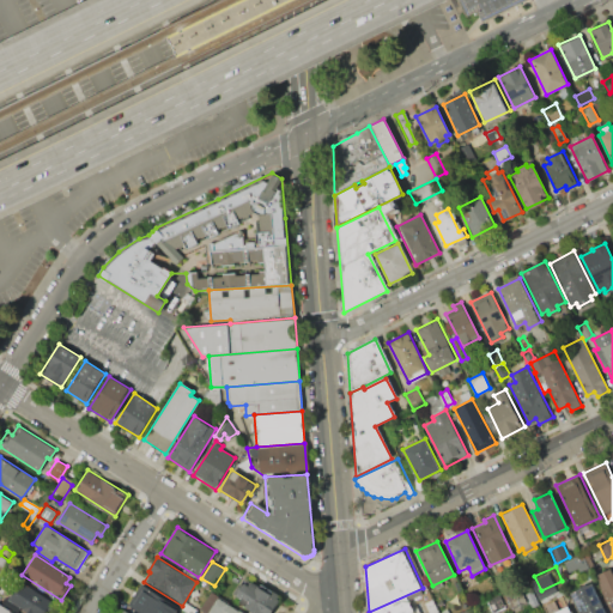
[(611,568),(612,572),(612,612),(611,612),(594,576),(611,568)]
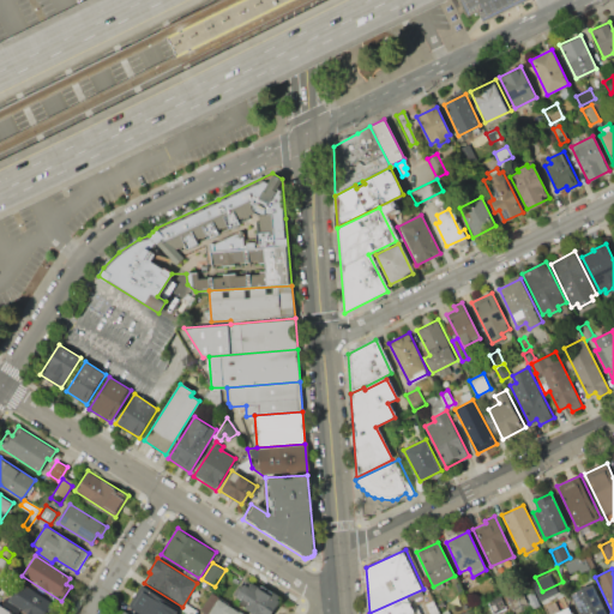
[(232,597),(239,585),(242,587),(248,577),(282,597),(271,613),(252,613),(242,608),(245,606),(232,597)]
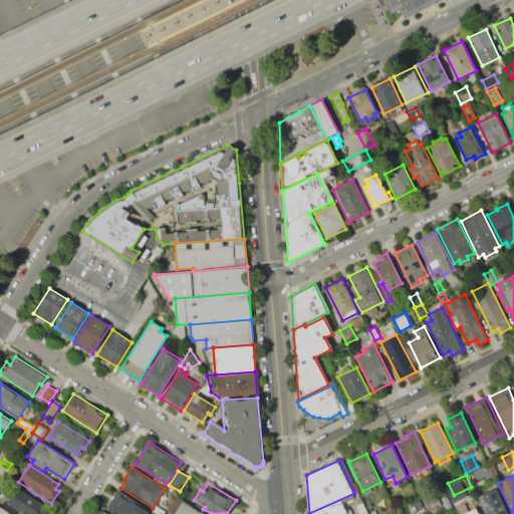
[(43,504),(36,513),(25,513),(7,502),(17,487),(43,504)]
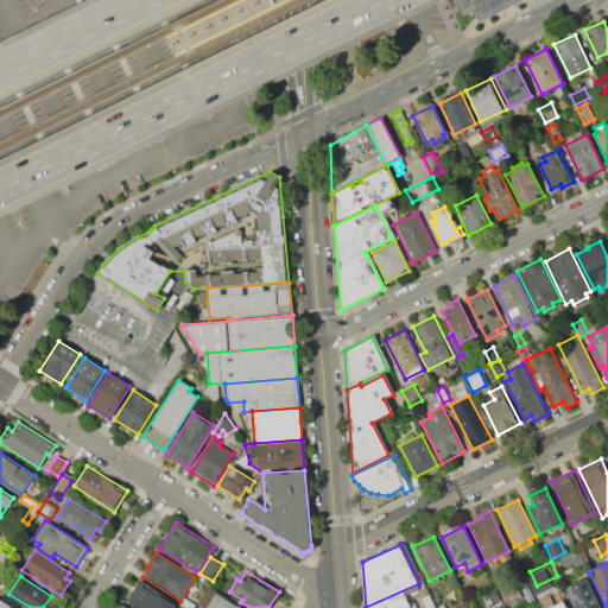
[(588,578),(601,607),(575,607),(567,589),(588,578)]
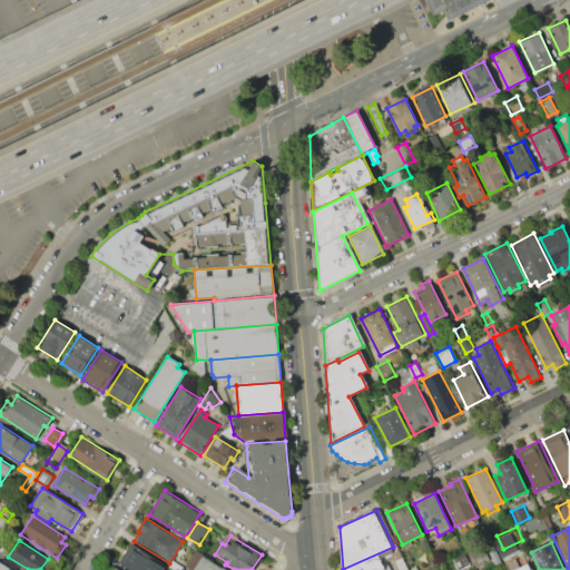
[(131,569),(119,562),(130,543),(167,566),(164,569),(131,569)]
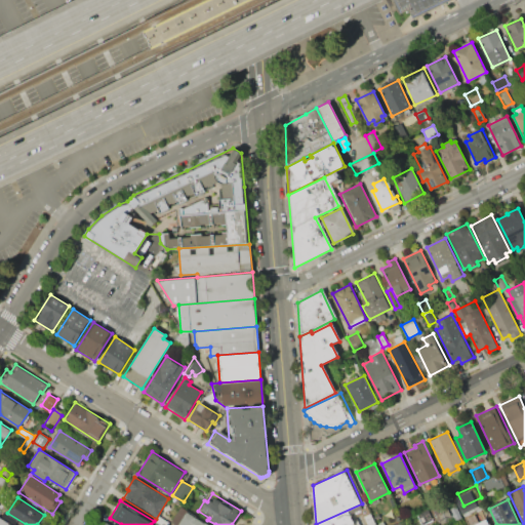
[(439,524),(431,508),(444,500),(453,518),(439,524)]
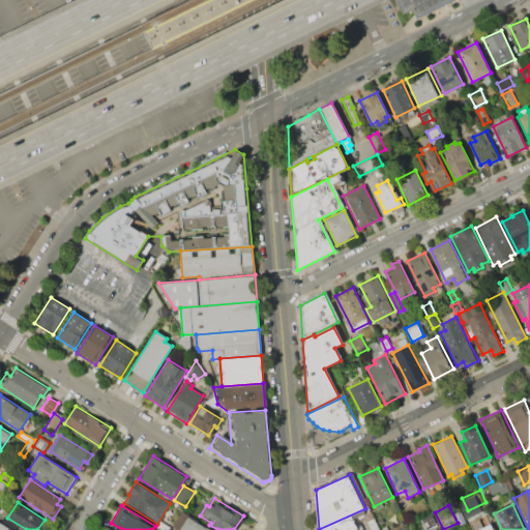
[(373,529),(364,511),(370,509),(379,529),(373,529)]
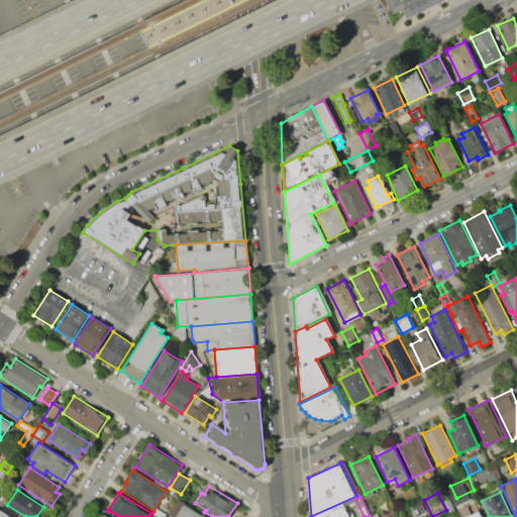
[(167,516),(178,498),(207,516),(167,516)]
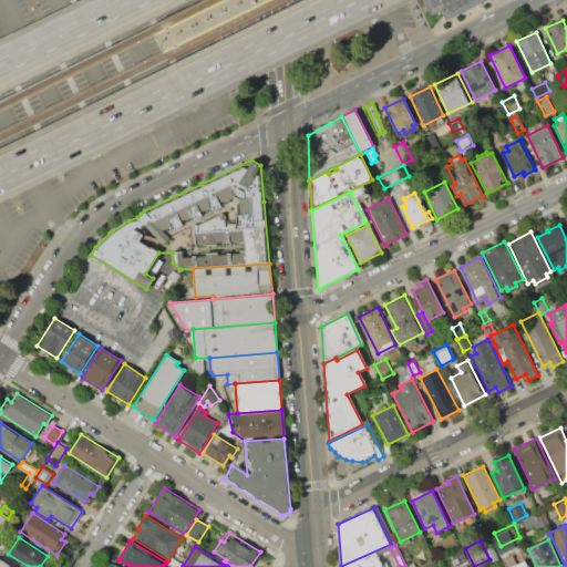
[(343,566),(387,547),(391,556),(384,559),(388,566),(343,566)]
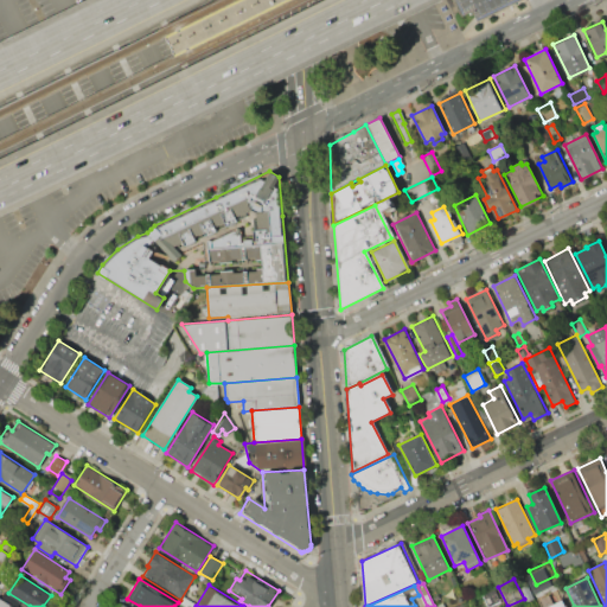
[(5,592),(20,602),(17,606),(1,598),(5,592)]
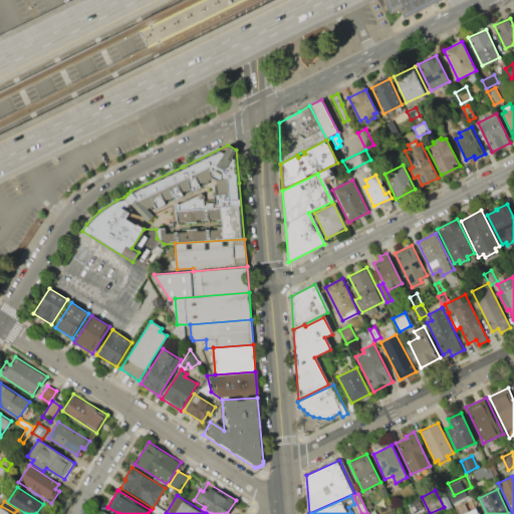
[(457,513),(455,508),(464,504),(467,511),(476,507),(479,513),(457,513)]
